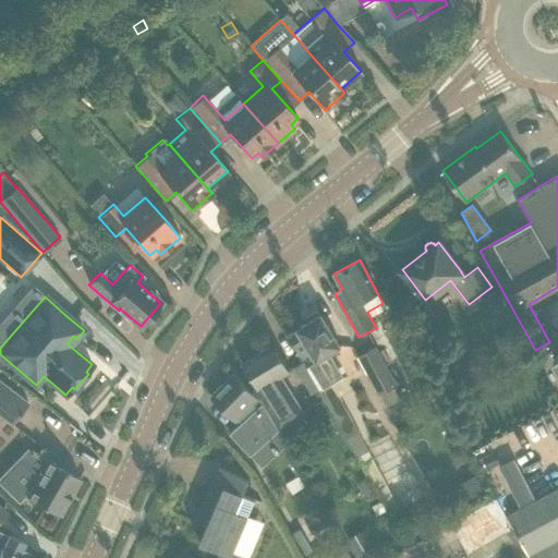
[(298,330),(287,337),(299,355),(303,363),(317,387),(316,388),(346,438),(356,458),(358,458),(368,452),(358,432),(339,397),(330,384),(343,376),(330,353),(341,347),(332,332),(320,314),(319,315),(316,311),(304,318),(307,323),(296,329),(298,330)]
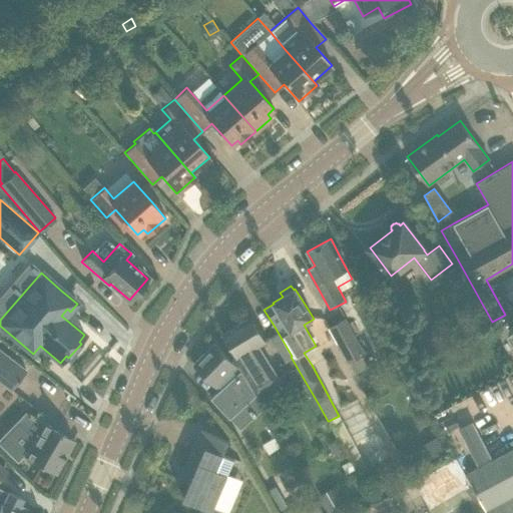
[(250,317),(222,334),(233,351),(240,363),(237,365),(257,395),(261,402),(277,392),(280,381),(259,347),(267,342),(262,334),(250,317)]
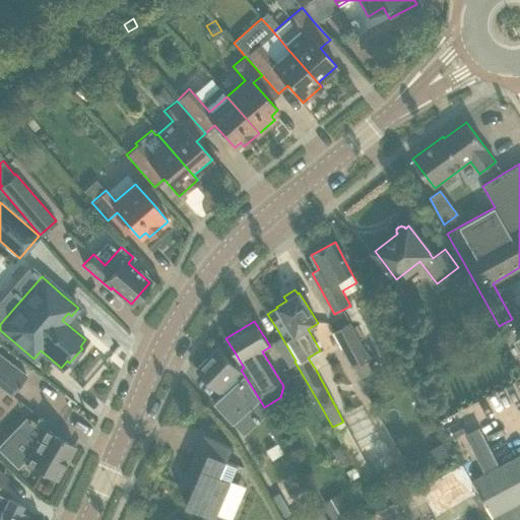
[(368,360),(370,359),(350,322),(332,332),(352,368),(354,367),(361,377),(373,371),(368,360)]
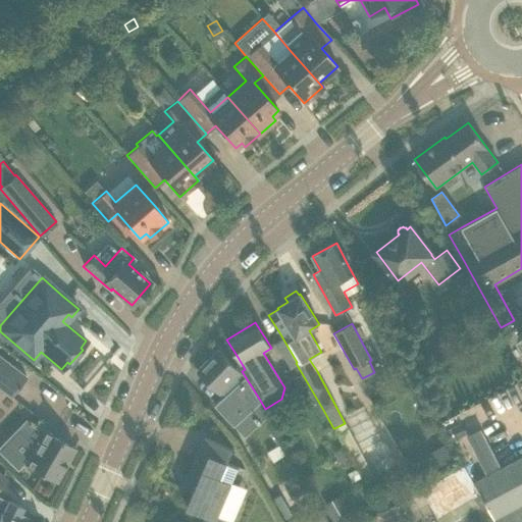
[(283,340),(276,344),(290,366),(296,363),(297,362),(283,340)]
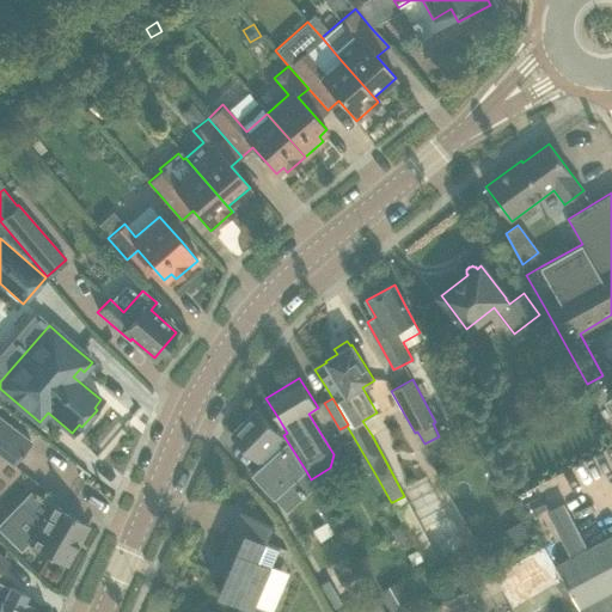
[(256,409),(231,434),(248,451),(257,461),(258,460),(263,465),(251,475),(274,500),(275,499),(306,471),(283,435),(282,436),(273,426),(256,409)]
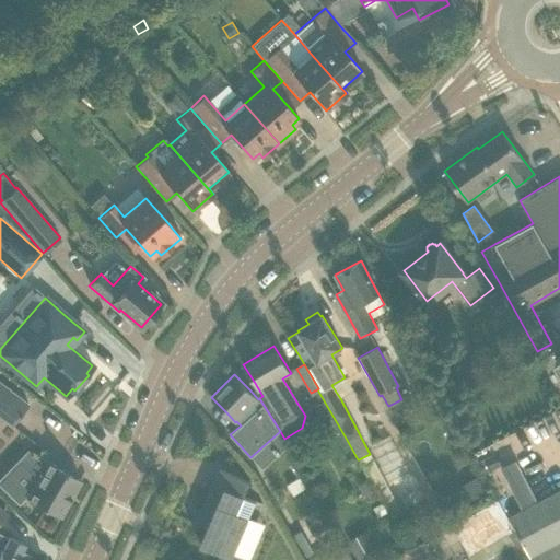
[(0,416),(12,426),(27,405),(0,383),(0,416)]
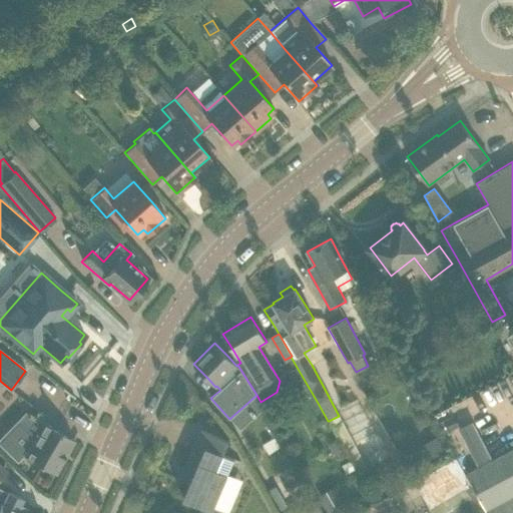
[(395,352),(386,358),(391,368),(401,363),(395,352)]
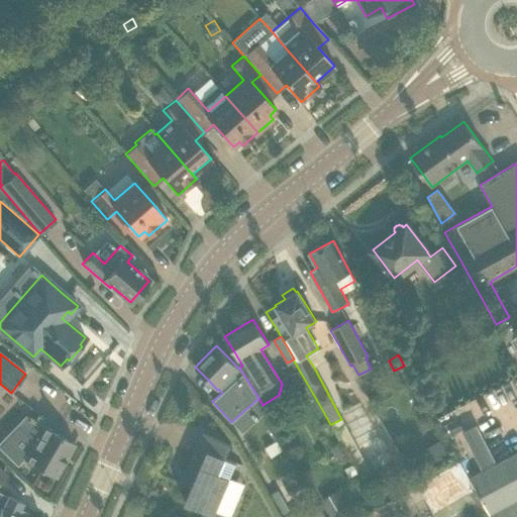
[(371,372),(359,378),(366,390),(373,387),(374,378),(371,372)]
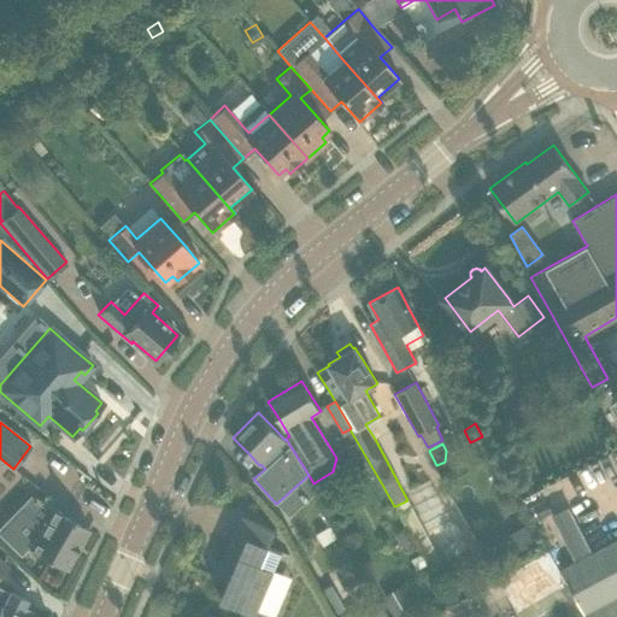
[(498,459),(486,465),(495,482),(506,476),(498,459)]
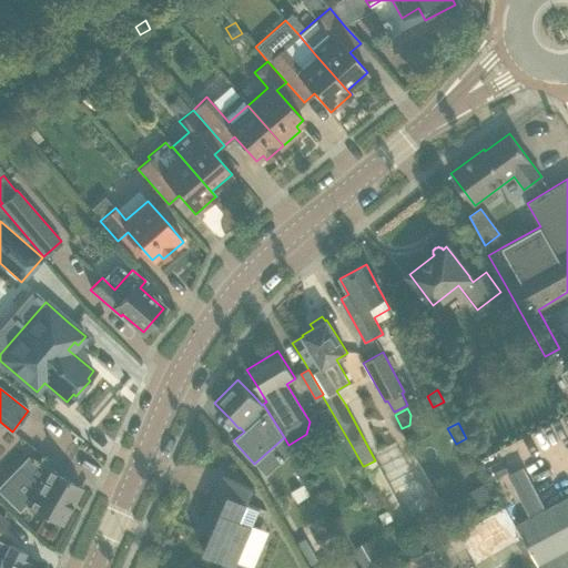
[(19,468),(0,486),(0,495),(18,513),(26,504),(61,524),(81,487),(48,468),(38,486),(19,468)]
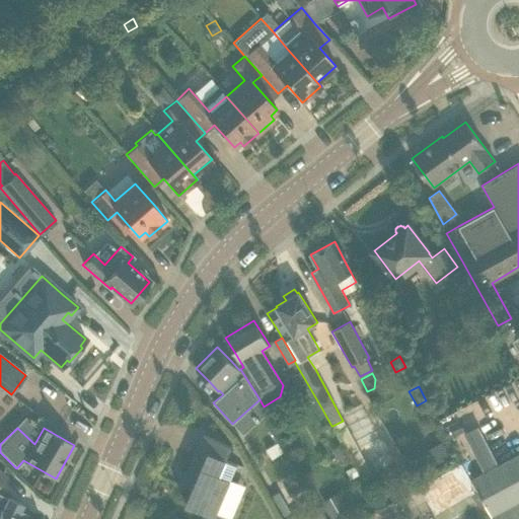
[(226,458),(231,447),(203,435),(186,474),(196,478),(186,505),(219,518),(230,518),(239,498),(226,493),(238,463),(226,458)]
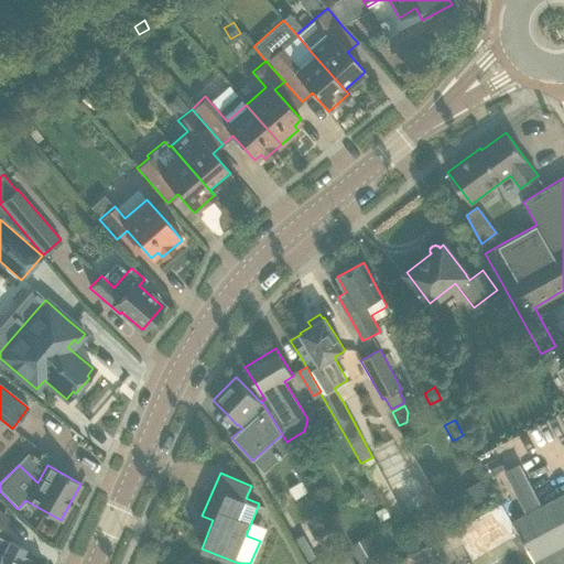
[(372,484),(364,489),(372,505),(381,499),(372,484)]
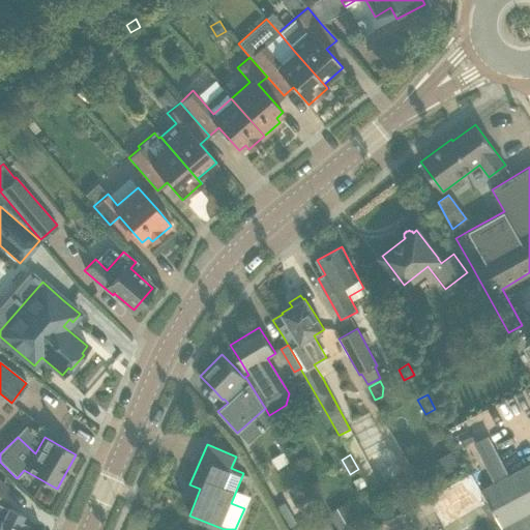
[(451,458),(438,466),(446,480),(461,471),(451,458)]
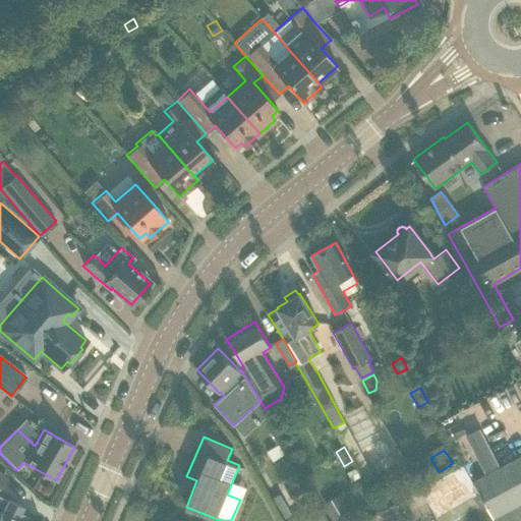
[(520,455),(473,480),(495,520),(515,520),(520,518),(520,455)]
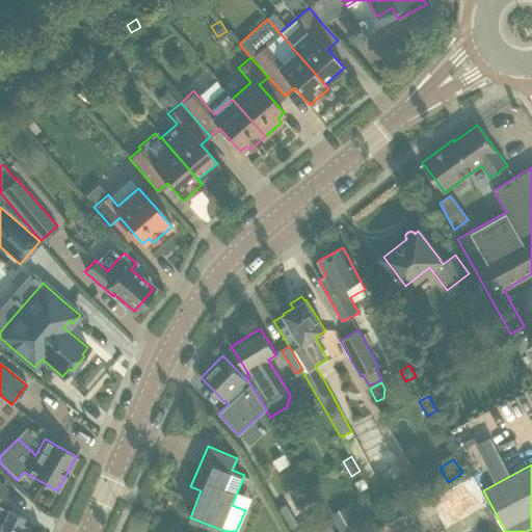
[(429,497),(445,526),(488,503),(473,474),(429,497)]
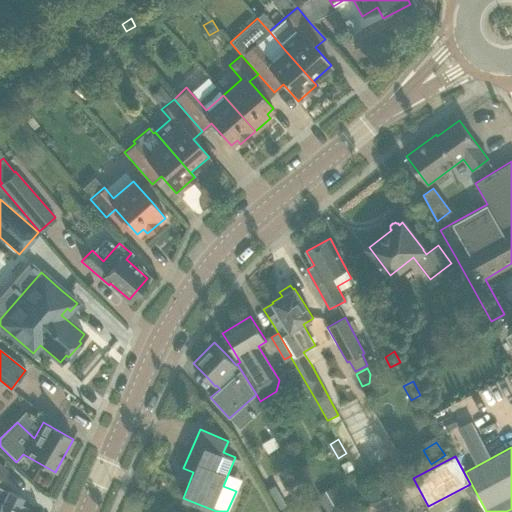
[(348,460),(340,464),(344,472),(353,468),(348,460)]
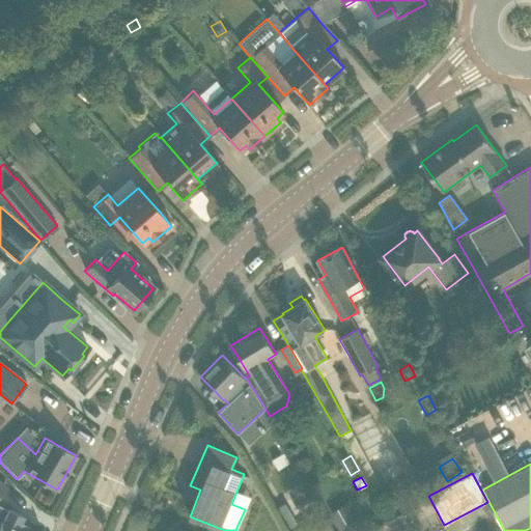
[(20,524),(24,515),(0,504),(0,530),(24,530),(27,527),(20,524)]
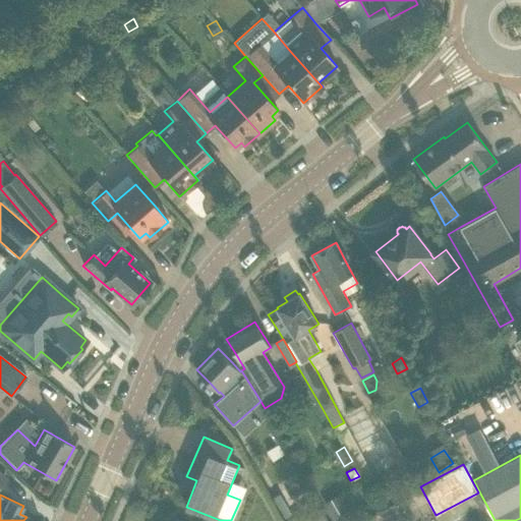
[(333,520),(348,520),(353,519),(340,495),(324,504),(333,520)]
